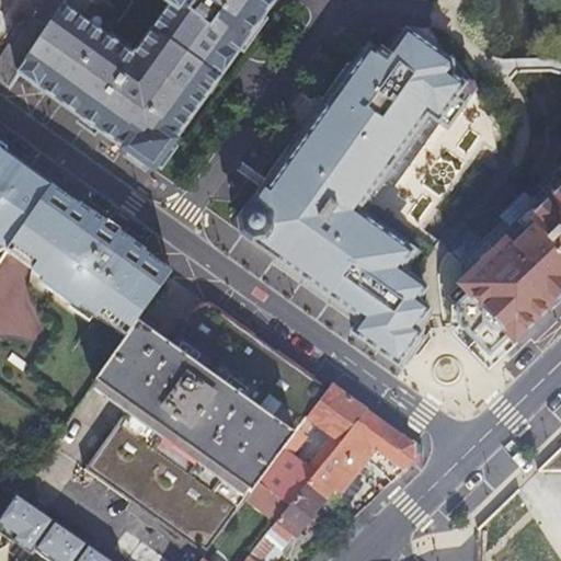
[(65,0),(36,0),(36,1),(44,6),(13,49),(7,45),(0,55),(0,81),(7,87),(15,73),(34,46),(36,43),(46,27),(58,10),(60,8),(65,0)]
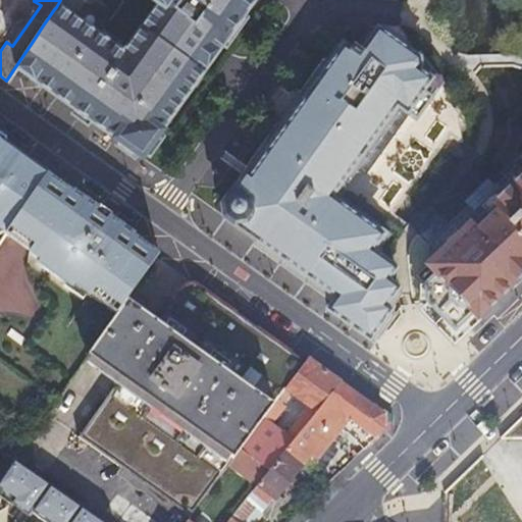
[(119,143),(142,158),(160,132),(163,126),(164,127),(255,0),(151,0),(159,5),(123,54),(56,7),(54,9),(43,25),(34,40),(32,43),(14,68),(119,143)]
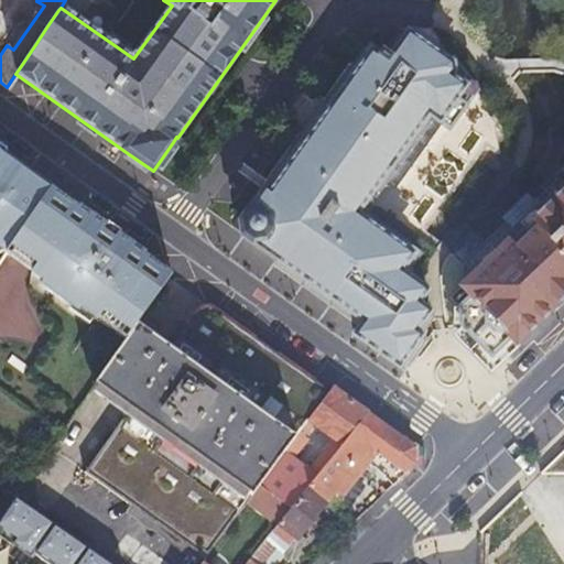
[(378,56),(371,52),(270,193),(264,188),(240,223),(257,234),(251,241),(364,322),(355,336),(405,371),(427,340),(416,333),(431,312),(419,304),(427,291),(401,272),(413,255),(359,216),(365,207),(364,206),(382,179),(397,187),(442,125),(451,130),(477,90),(454,58),(451,64),(408,33),(390,57),(381,51),(378,56)]
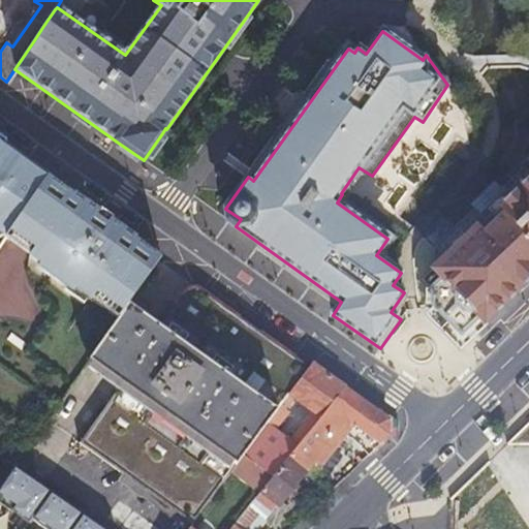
[(0,235),(4,238),(5,236),(9,229),(12,225),(47,176),(48,175),(27,160),(22,156),(9,148),(6,146),(6,145),(0,141),(0,235)]
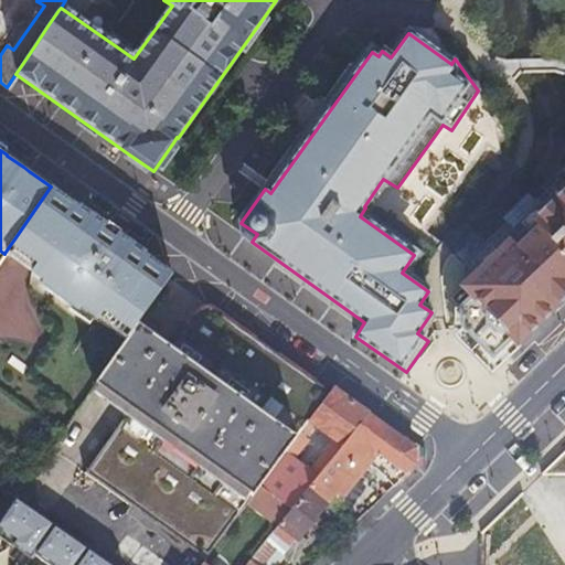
[(461,327),(497,364),(547,316),(564,298),(564,167),(462,266),(460,267),(461,327)]
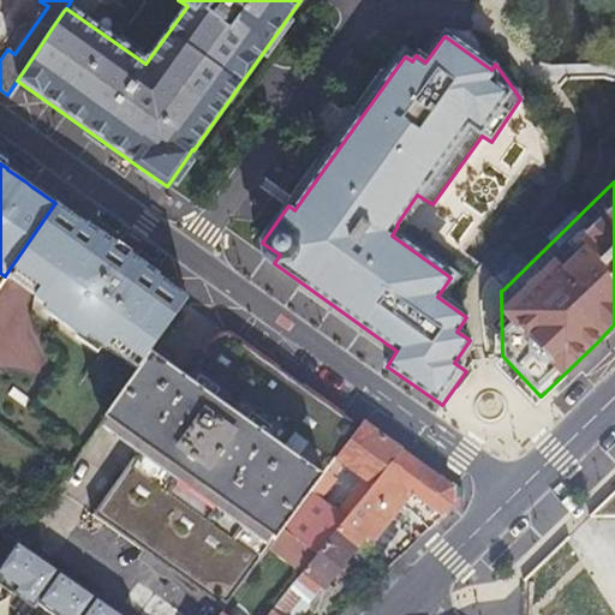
[(180,308),(186,299),(156,278),(157,276),(149,270),(138,263),(114,245),(107,240),(103,238),(85,225),(84,226),(60,209),(61,208),(55,203),(54,204),(15,262),(11,267),(41,288),(36,296),(35,297),(49,306),(46,310),(87,338),(89,334),(107,347),(107,346),(113,339),(143,360),(148,353),(179,309),(180,308)]
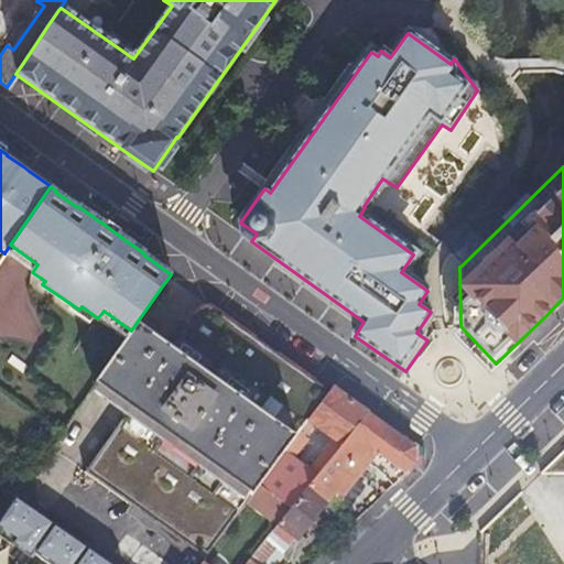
[(38,264),(10,245),(6,251),(33,271),(38,264)]
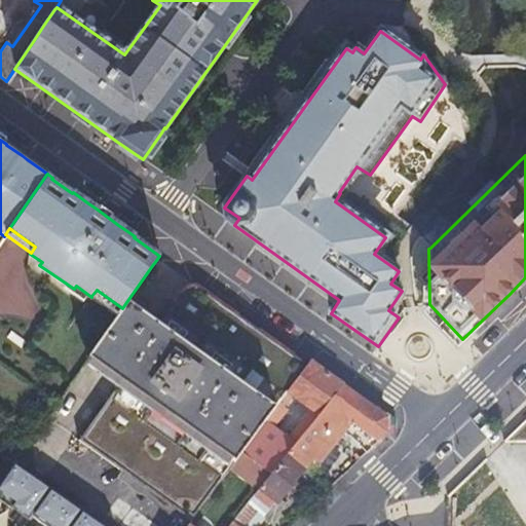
[(241,452),(307,365),(193,282),(161,327),(126,302),(122,308),(118,314),(88,357),(123,381),(82,438),(132,474),(192,518),(241,452)]
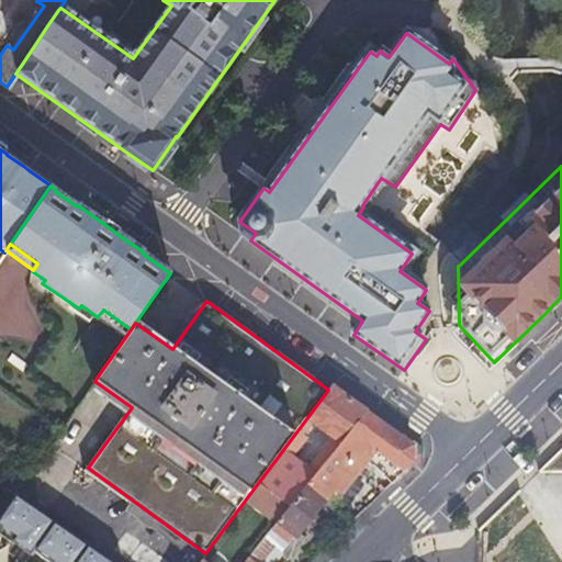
[(103,310),(98,316),(126,336),(131,329),(103,310)]
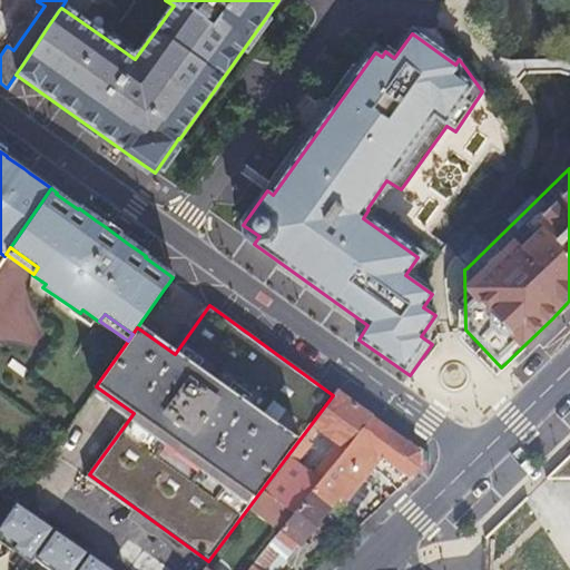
[(262,490),(293,513),(310,493),(371,419),(355,406),(334,392),(333,395),(262,490)]
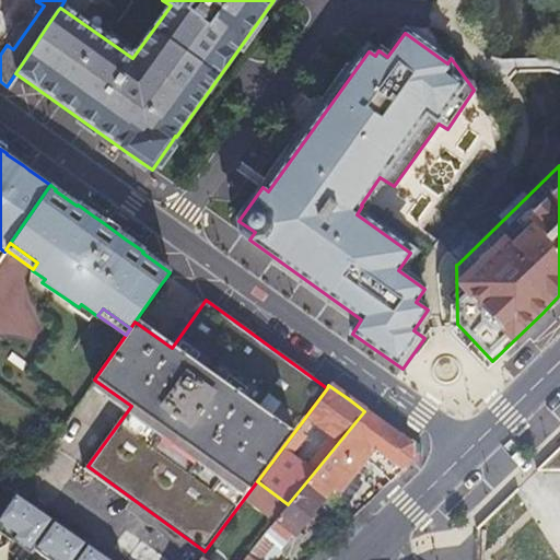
[(364,411),(304,485),(329,505),(366,459),(389,483),(389,482),(411,462),(411,445),(364,411)]
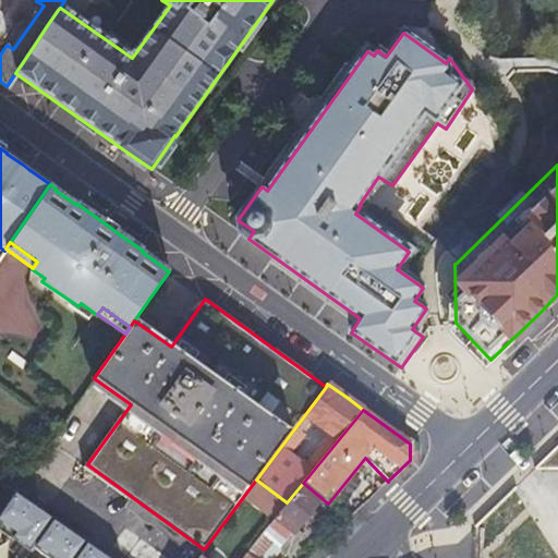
[(17,453),(16,453),(20,457),(26,461),(36,448),(26,440),(17,453)]
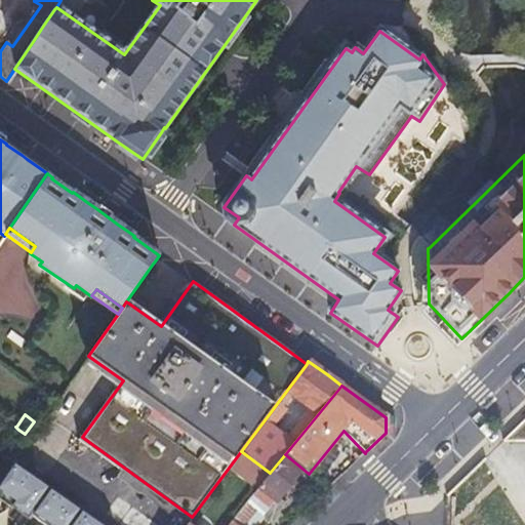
[(524,418),(524,419),(498,444),(524,444),(524,418)]
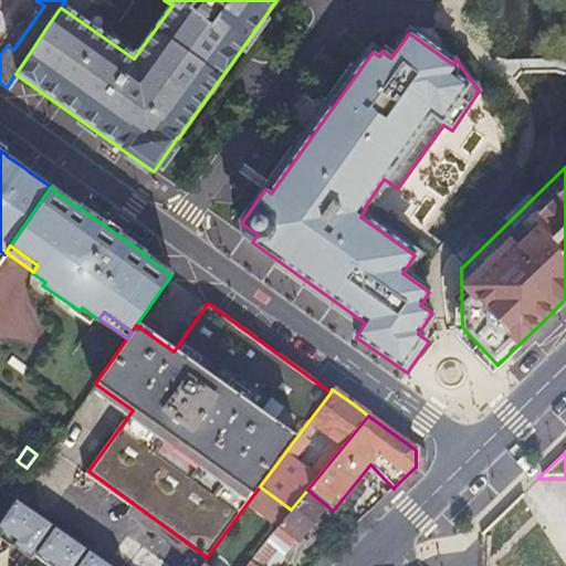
[(291,510),(250,561),(257,565),(281,565),(305,538),(300,534),(307,525),(311,521),(315,514),(318,510),(320,509),(332,519),(336,514),(333,511),(307,490),(291,510)]
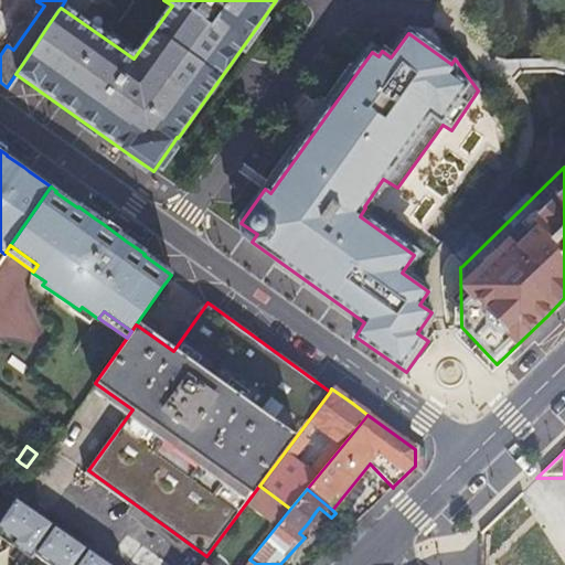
[(113,564),(16,497),(0,518),(0,537),(12,547),(14,544),(32,557),(33,555),(46,564),(113,564)]
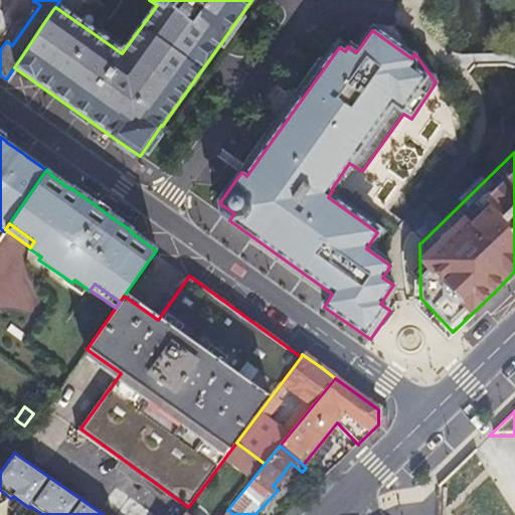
[(287,477),(291,472),(287,468),(283,474),(287,477)]
